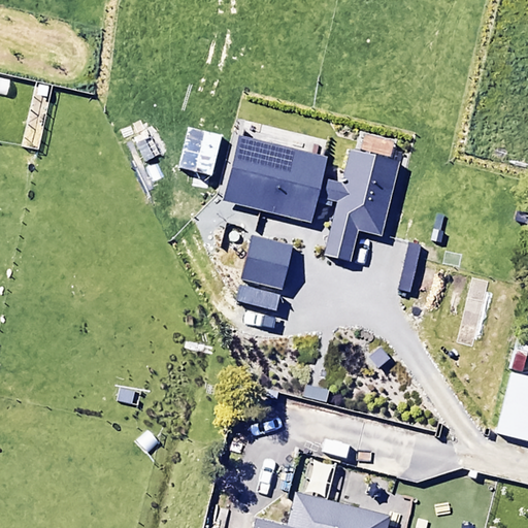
[(188,127),(178,168),(212,175),(223,134),(188,127)]
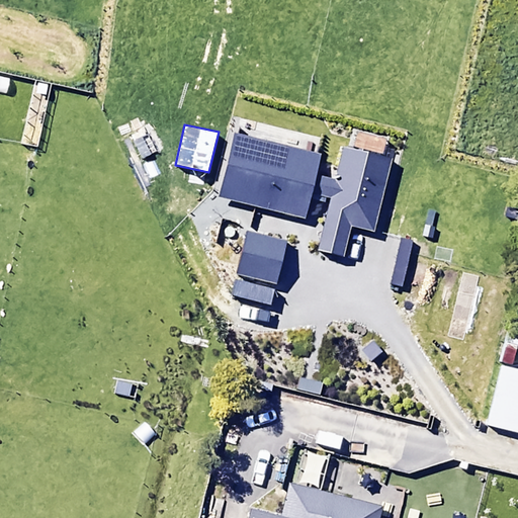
[(235,134),(220,196),(306,218),(321,155),(235,134)]
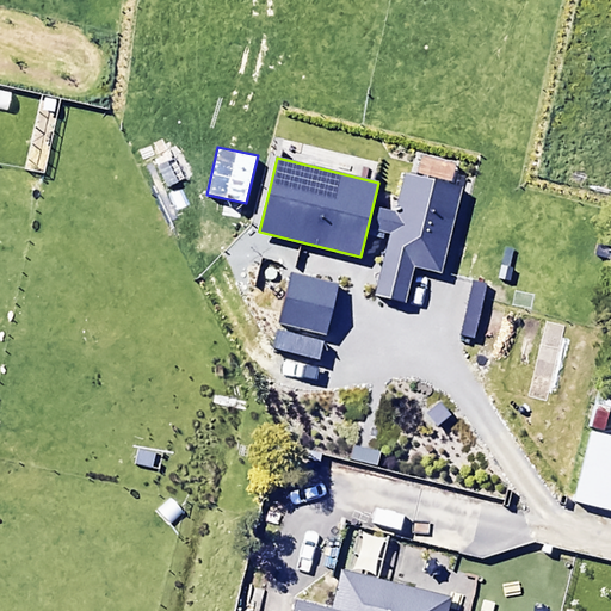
[(390,234),(376,297),(407,303),(415,267),(442,273),(462,186),(405,173),(395,211),(380,208),(375,230),(390,234)]
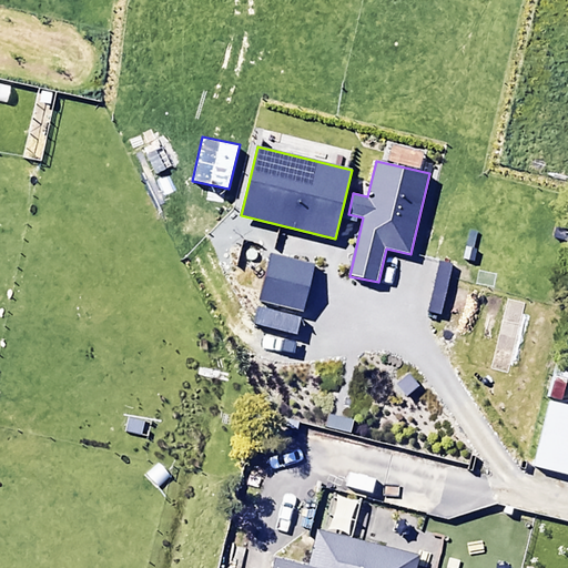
[(271,254),(260,301),(305,311),(316,264),(271,254)]
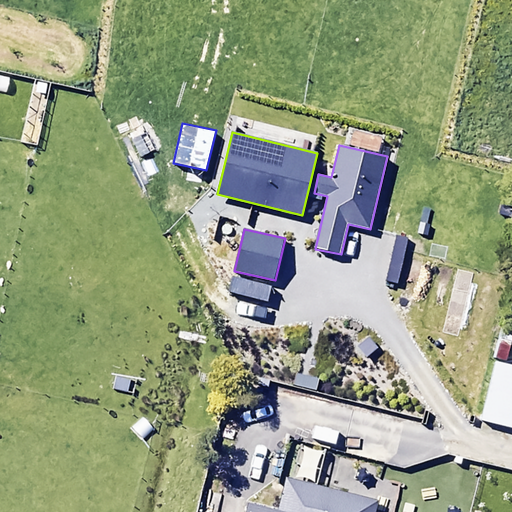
[(511,364),(494,360),(480,419),(511,426),(511,364)]
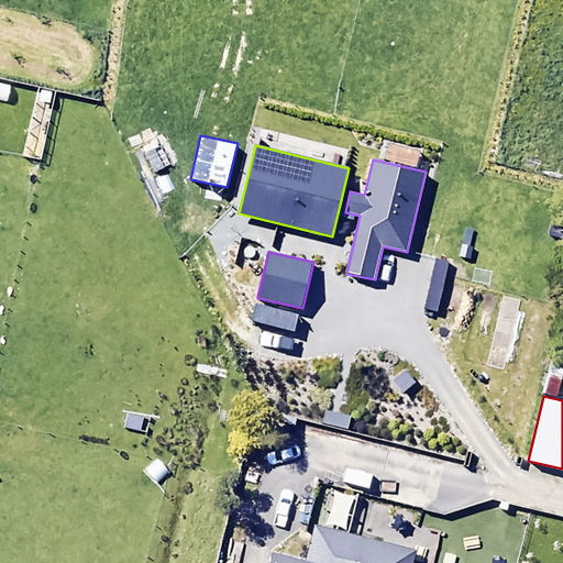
[(309,558),(271,548),(266,562),(409,562),(412,550),(316,528),(309,558)]
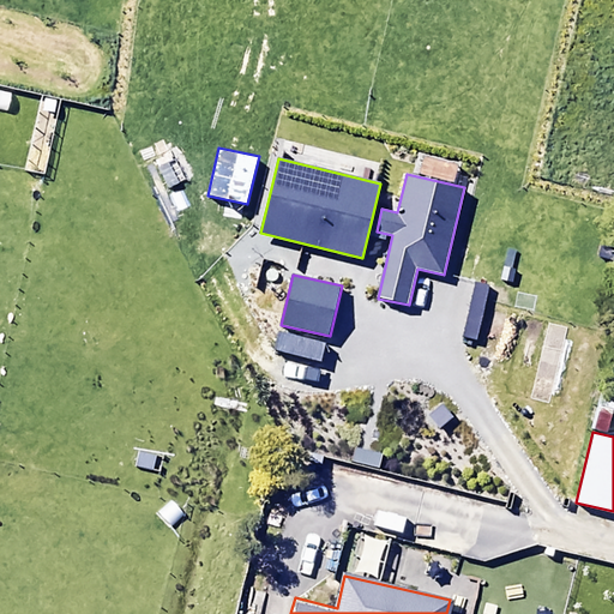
All buildings are outlined.
